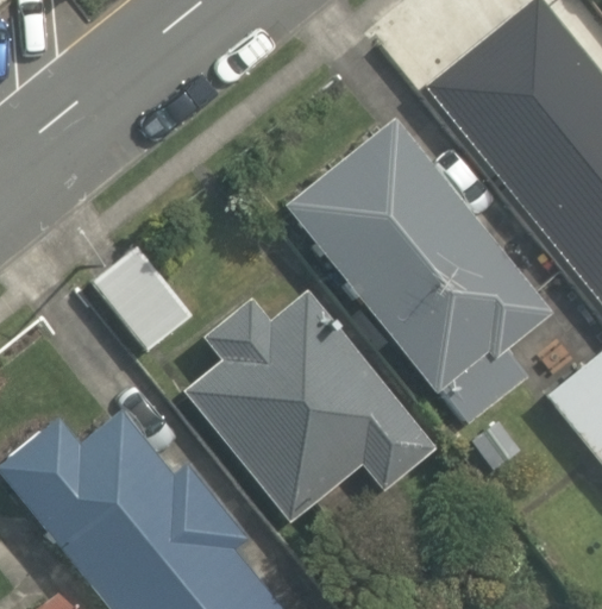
[(0,0),(0,27),(35,0),(0,0)]
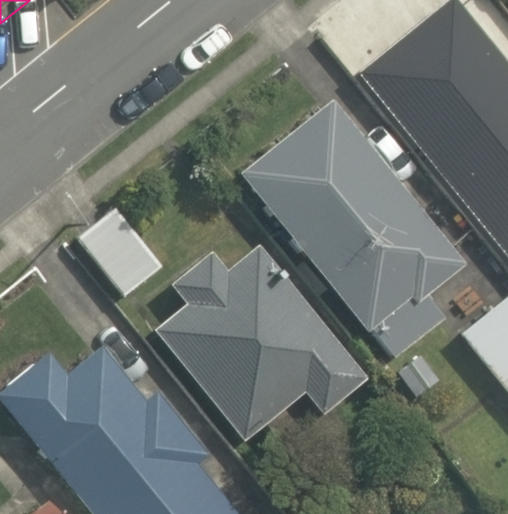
[(507,60),(459,0),(450,0),(359,73),(507,257),(507,60)]
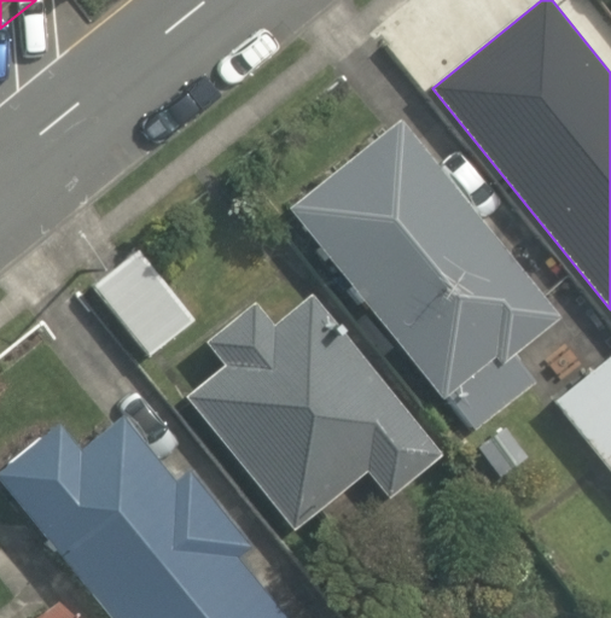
[(384,129),(290,215),(484,430),(524,394),(500,366),(554,316),(384,129)]
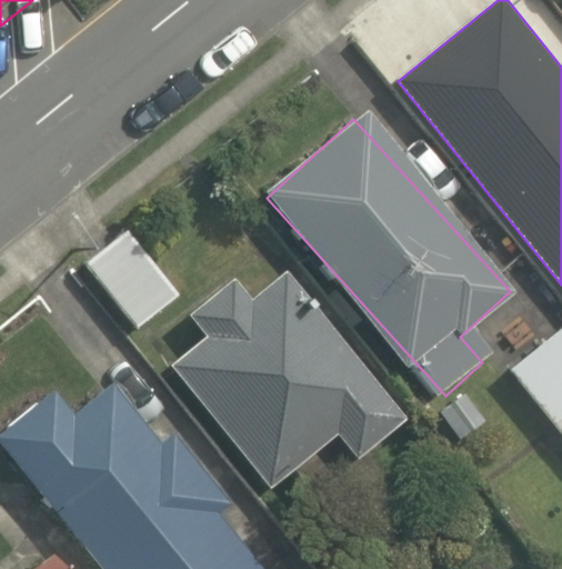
[(141,230),(89,262),(133,335),(186,302),(141,230)]
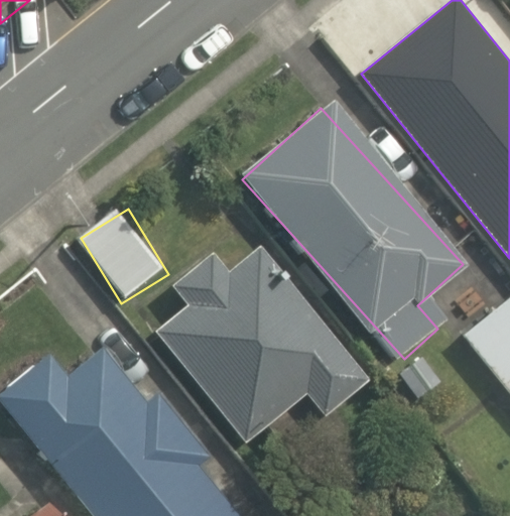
[(234,283),(208,251),(171,280),(195,308),(159,337),(245,444),(276,420),(294,443),(366,386),(264,258),(234,283)]
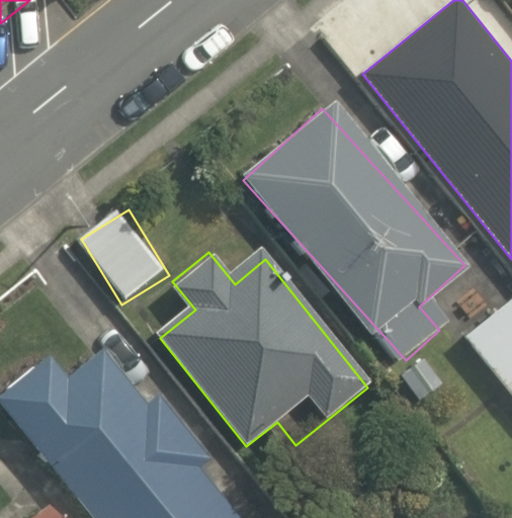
[(511,294),(462,332),(511,398),(511,294)]
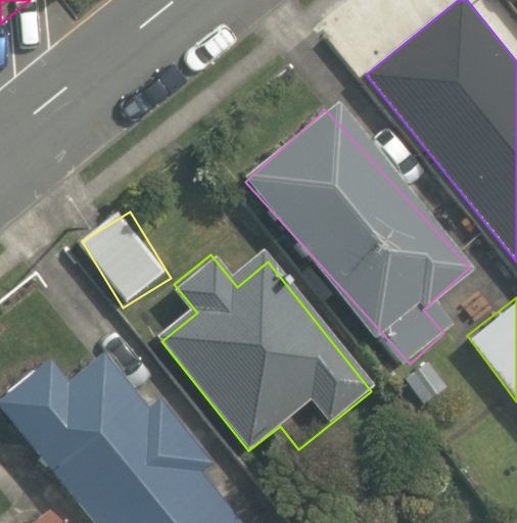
[(252,522),(91,325),(0,399),(0,410),(92,522),(252,522)]
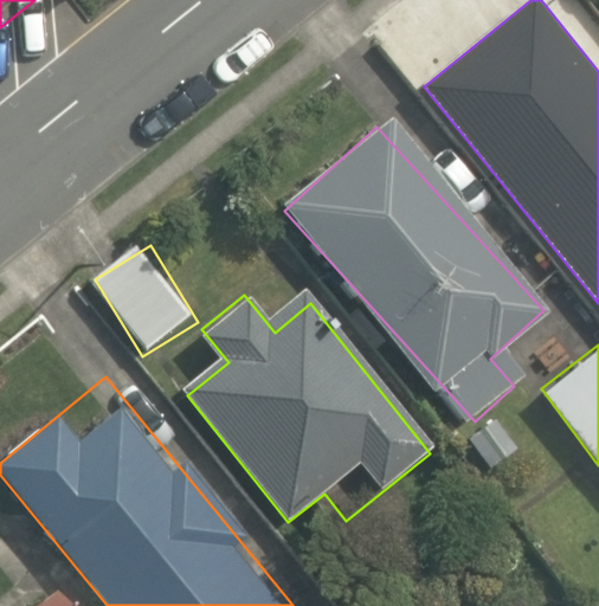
[(66,605),(47,582),(19,605),(66,605)]
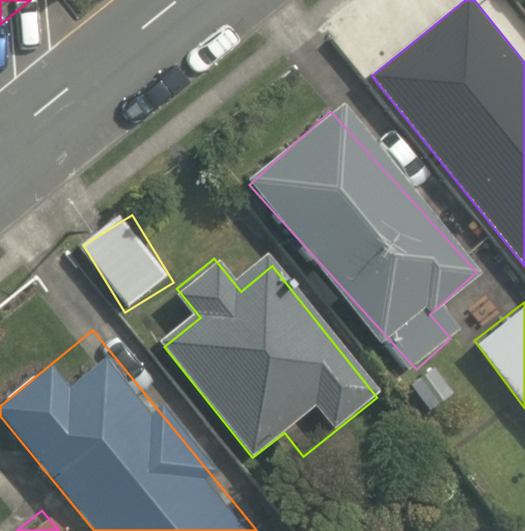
All buildings are outlined.
